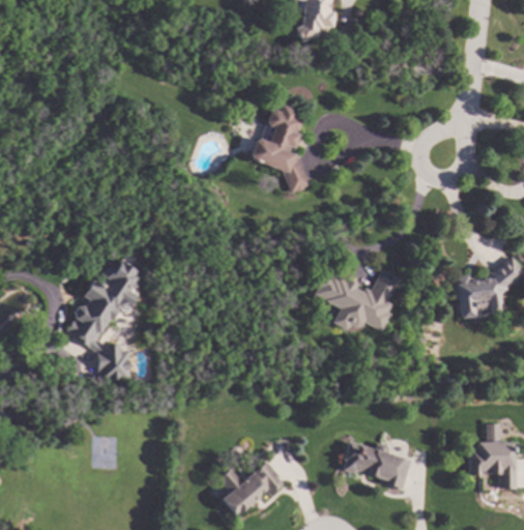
[(332,0),(332,11),(337,11),(336,27),(330,27),(330,38),(315,37),(302,42),(295,28),(302,25),(302,13),(294,12),(294,0),(332,0)]
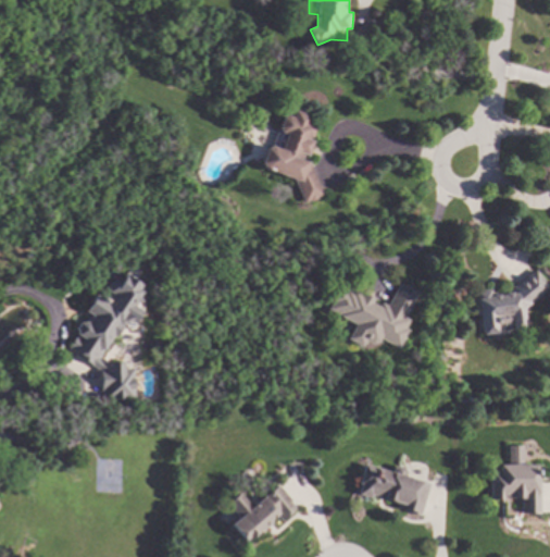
[(315,116),(313,123),(320,125),(314,139),(317,140),(310,162),(325,194),(308,202),(295,178),(267,168),(264,163),(270,148),(275,146),(284,149),(289,134),(284,132),(282,127),(286,116),(291,115),(297,116),(299,110),(315,116)]
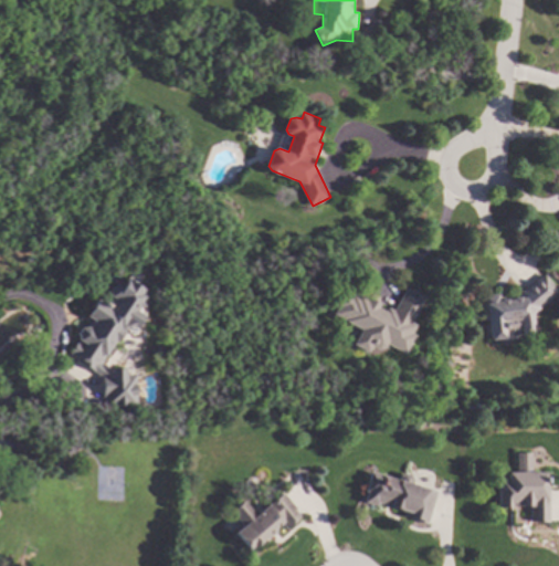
[(558,291),(539,306),(541,308),(536,314),(538,332),(495,339),(492,318),(488,320),(485,296),(527,290),(548,274),(558,289),(558,291)]
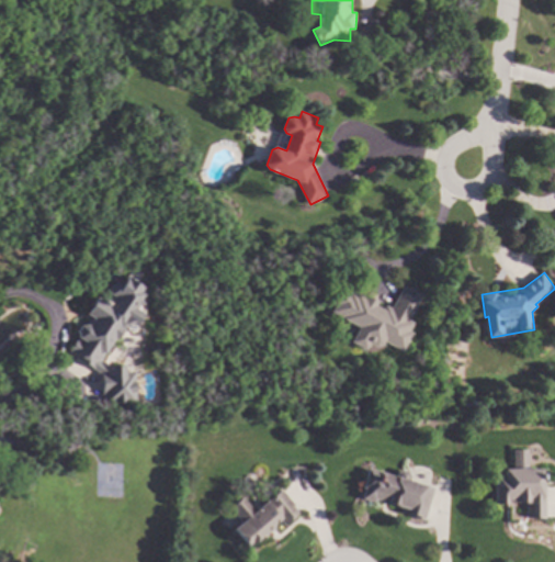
[(425,295),(411,319),(417,323),(412,330),(417,334),(407,351),(387,339),(385,345),(378,346),(372,343),(369,349),(353,341),(362,326),(335,311),(338,305),(333,302),(341,289),(351,293),(352,291),(358,293),(360,289),(394,308),(407,285),(425,295)]
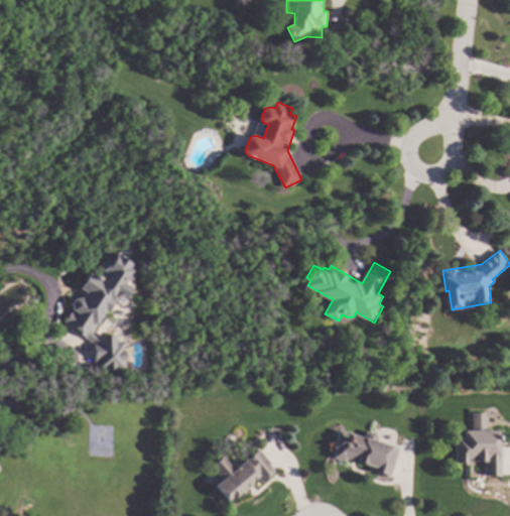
[(103,279),(107,272),(125,284),(115,300),(116,304),(113,309),(108,310),(90,340),(75,331),(77,328),(68,323),(75,309),(74,303),(77,299),(84,297),(86,299),(90,292),(82,287),(91,272),(103,279)]
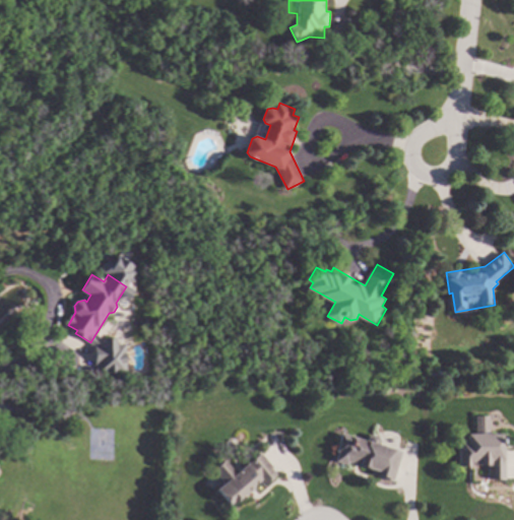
[(129,373),(100,374),(100,344),(129,344),(129,373)]
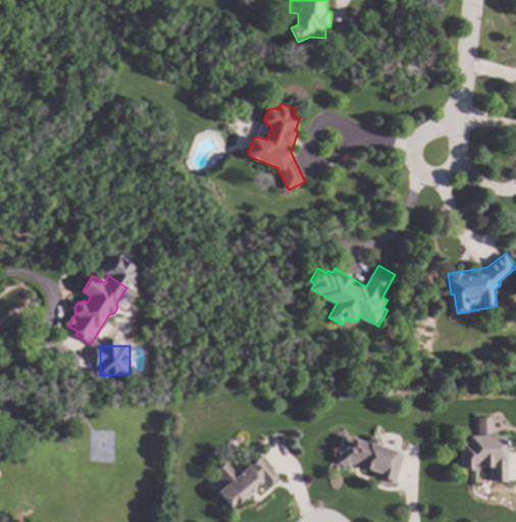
[(76,407),(75,417),(68,416),(69,406),(76,407)]
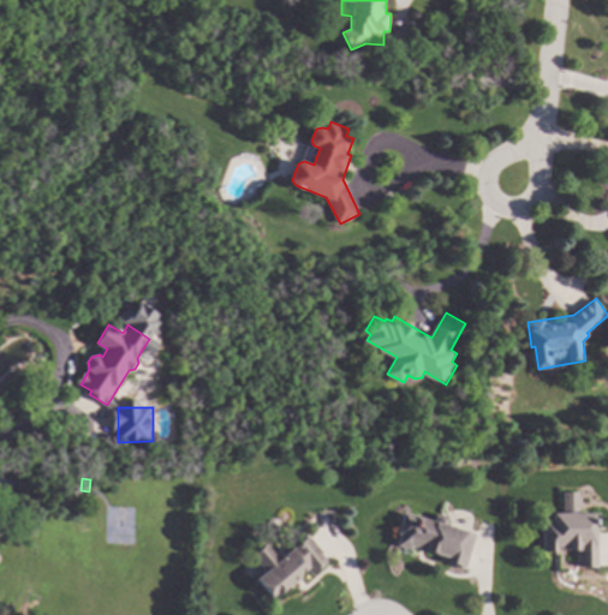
[(582,513),(596,512),(598,568),(578,569),(578,550),(547,551),(546,519),(556,519),(556,513),(561,513),(561,493),(582,491),(582,513)]
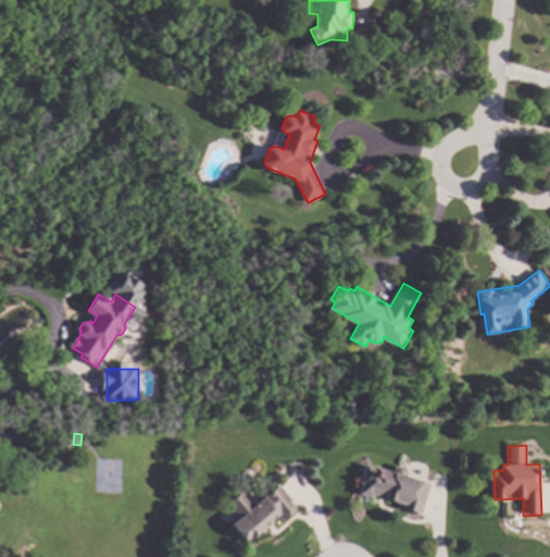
[(409,467),(411,471),(410,475),(433,483),(424,516),(400,508),(401,504),(361,492),(370,465),(397,472),(398,468),(403,465),(409,467)]
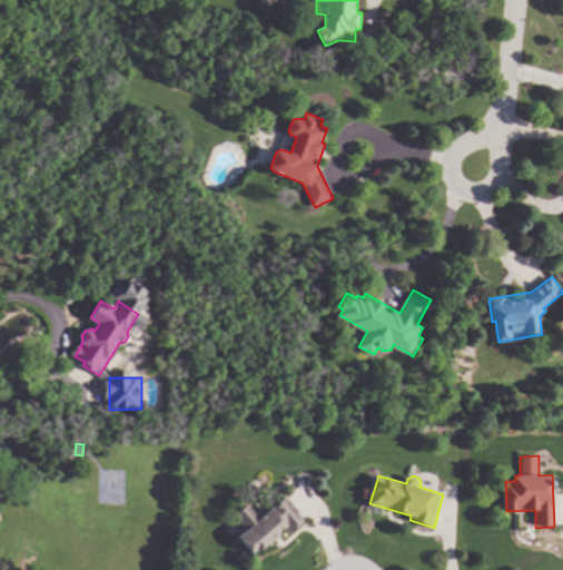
[(308,518),(292,530),(288,527),(254,553),(240,536),(248,530),(236,514),(250,503),(260,517),(290,494),(308,518)]
